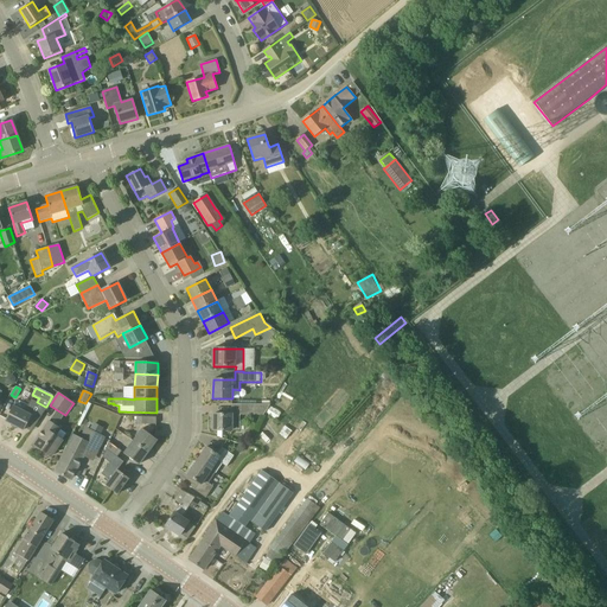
[(33,428),(45,407),(31,400),(25,411),(13,406),(6,421),(12,425),(11,427),(17,429),(18,427),(24,430),(26,425),(33,428)]
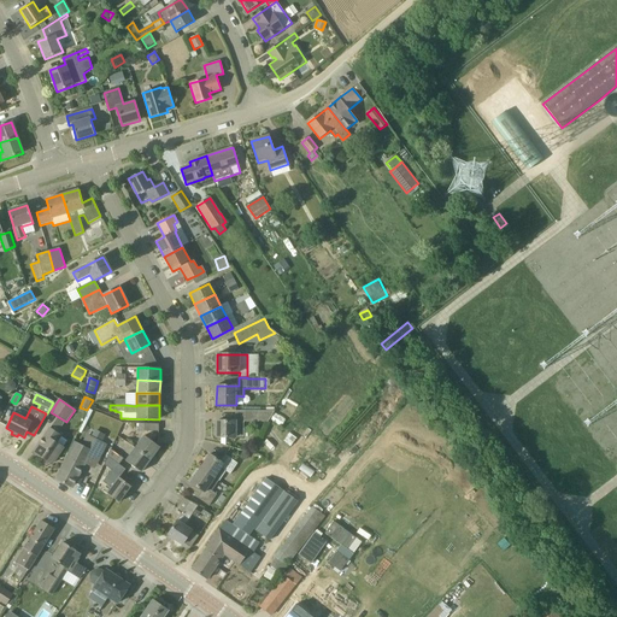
[(216,438),(221,438),(221,445),(225,446),(225,439),(236,439),(236,438),(244,438),(244,429),(244,422),(268,423),(274,411),(235,411),(236,421),(216,421),(216,438)]
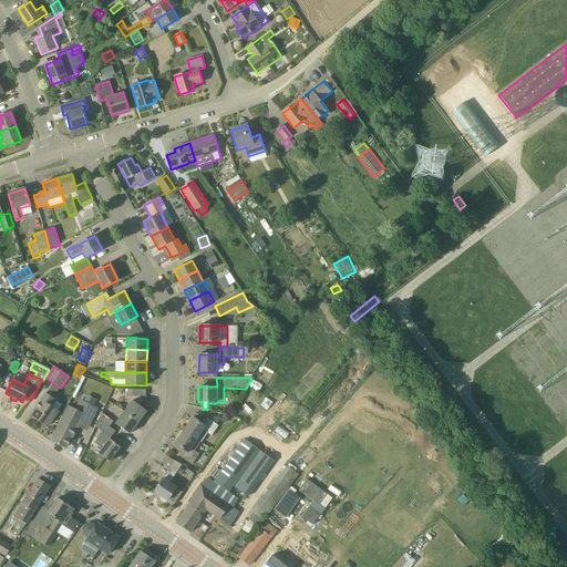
[(48,426),(62,405),(57,402),(58,401),(47,393),(35,409),(38,411),(33,416),(48,426)]
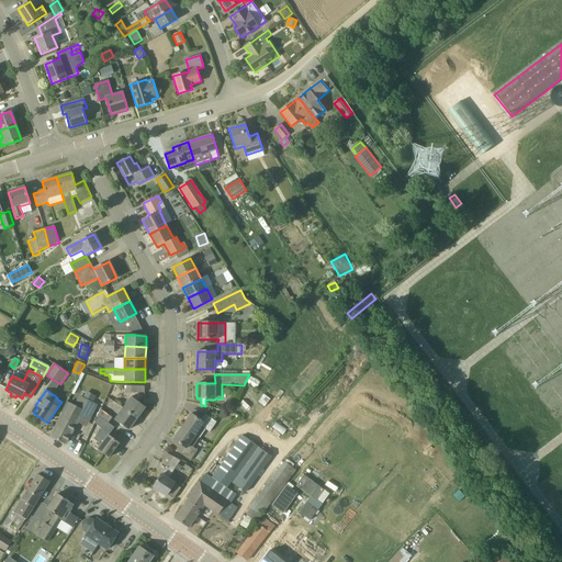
[(80,395),(77,401),(75,405),(69,403),(52,437),(66,444),(77,423),(87,427),(98,405),(80,395)]
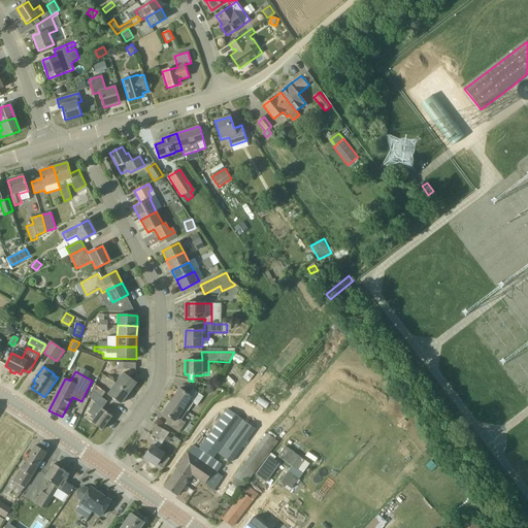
[(137,383),(129,376),(123,372),(116,384),(129,393),(137,383)]
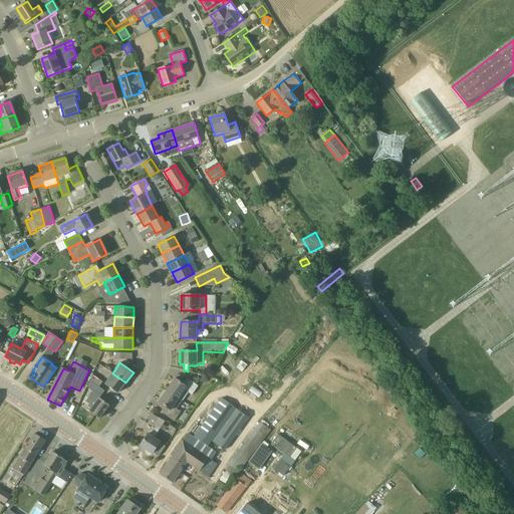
[(117,394),(125,382),(112,373),(104,383),(117,394)]
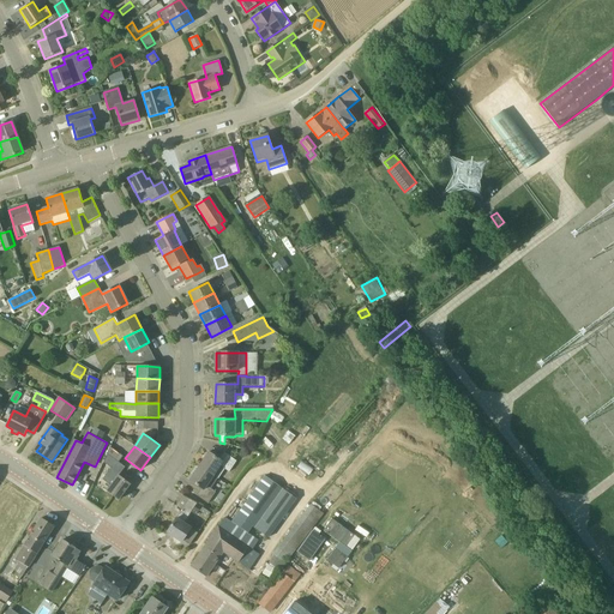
[(122,456),(113,449),(110,447),(107,455),(119,462),(122,456)]
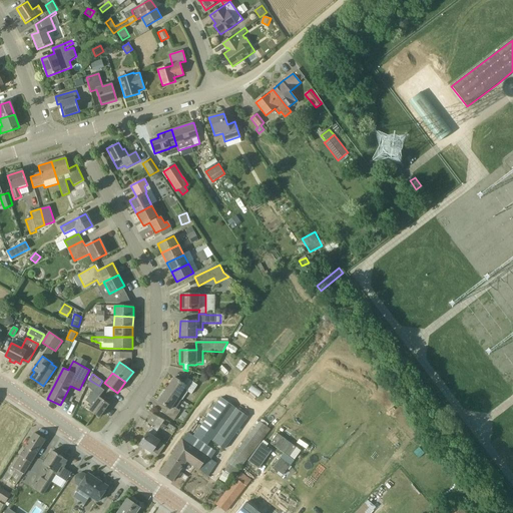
[(202,375),(199,381),(203,383),(207,376),(202,375)]
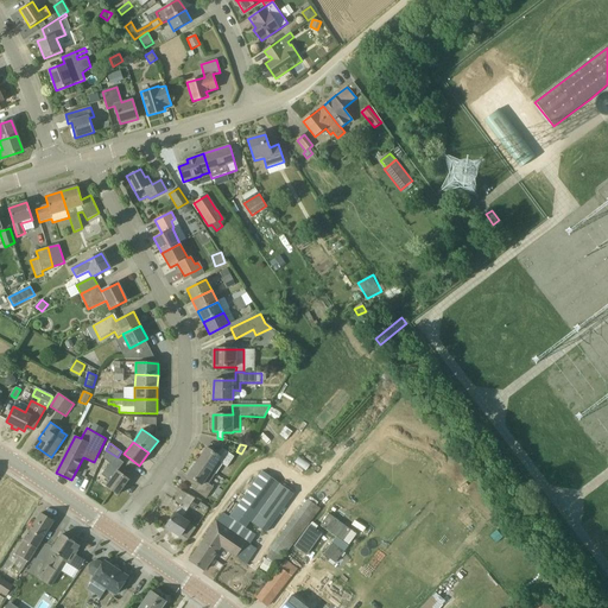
[(217,455),(216,454),(207,448),(197,462),(215,475),(222,464),(227,468),(234,456),(222,448),(217,455)]
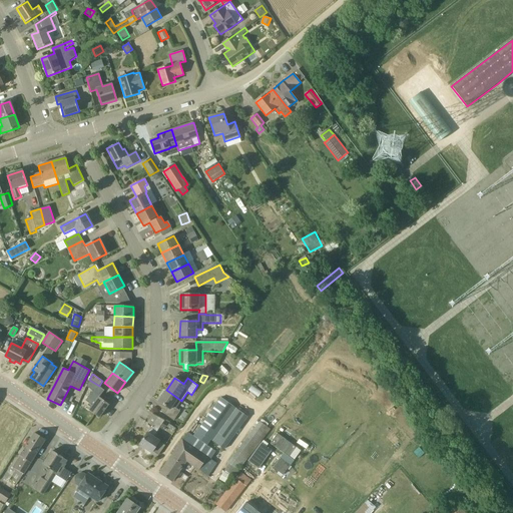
[(87,399),(93,405),(89,411),(99,418),(109,405),(99,398),(104,391),(99,386),(89,380),(86,386),(93,392),(87,399)]
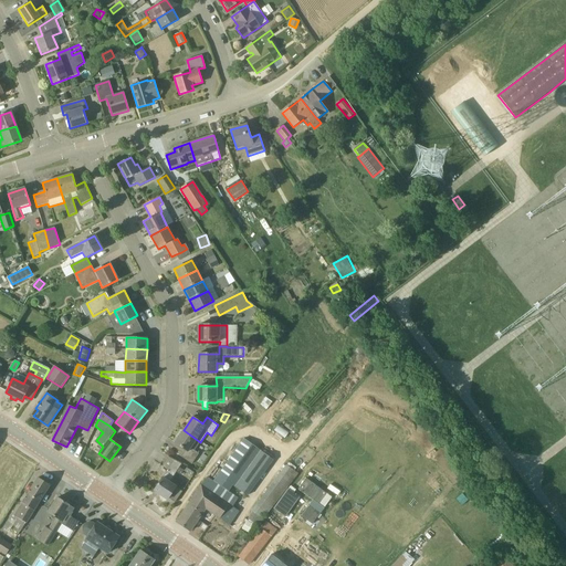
[(195,451),(200,442),(184,430),(175,442),(185,450),(181,457),(192,464),(199,454),(195,451)]
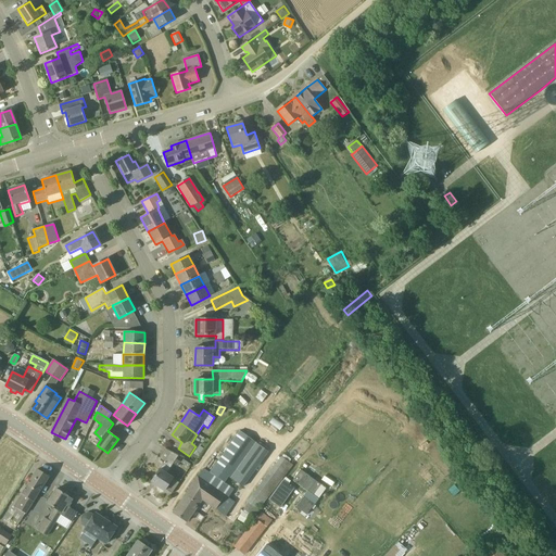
[(225,516),(231,507),(235,503),(228,498),(234,490),(226,484),(230,478),(243,488),(268,452),(240,431),(214,467),(218,469),(214,477),(213,476),(213,475),(204,469),(199,477),(198,477),(174,513),(187,522),(202,500),(225,516)]
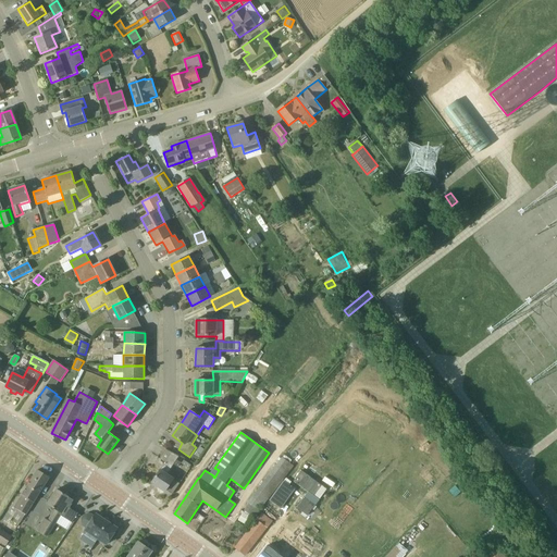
[(166,473),(177,457),(165,449),(159,459),(165,463),(151,483),(164,492),(165,491),(172,494),(180,484),(174,480),(174,479),(166,473)]
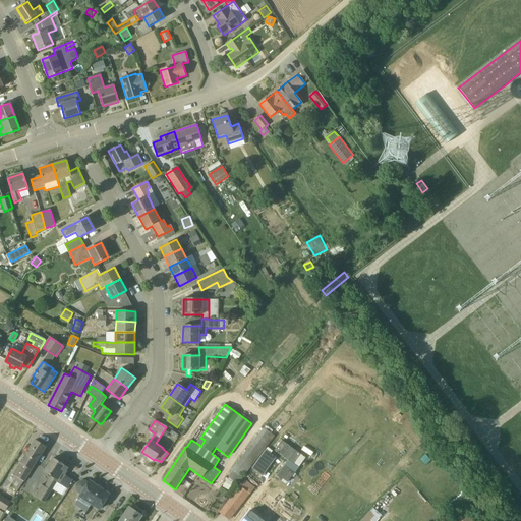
[(264,428),(231,471),(232,472),(241,479),(274,437),(264,428)]
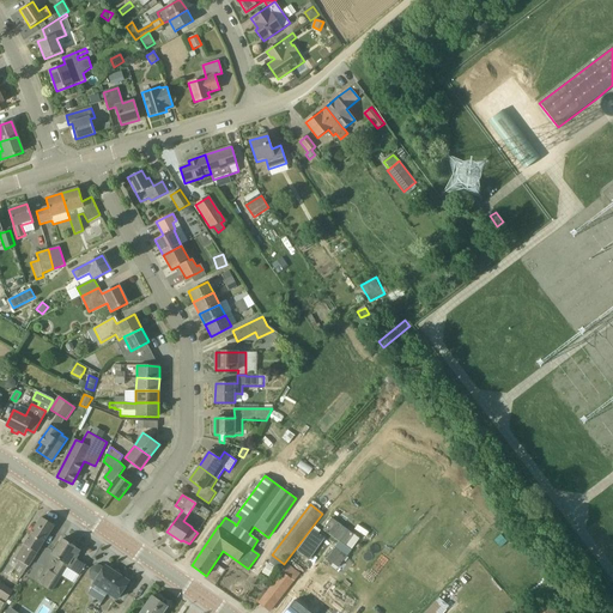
[(23,575),(54,526),(42,517),(24,545),(26,547),(18,560),(19,562),(13,569),(23,575)]
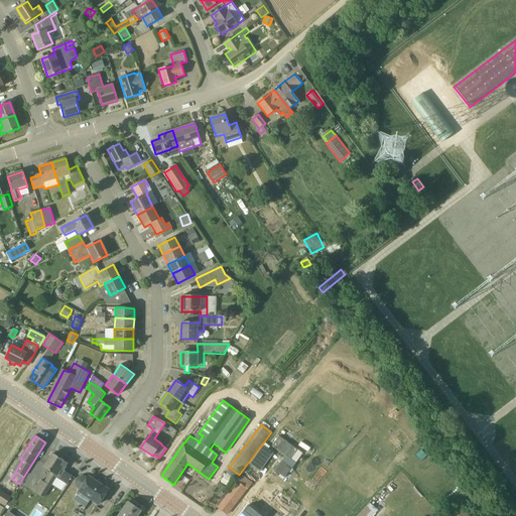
[(63,470),(68,464),(52,454),(43,468),(49,472),(43,482),(40,480),(33,491),(44,498),(56,478),(58,479),(63,471),(63,470)]
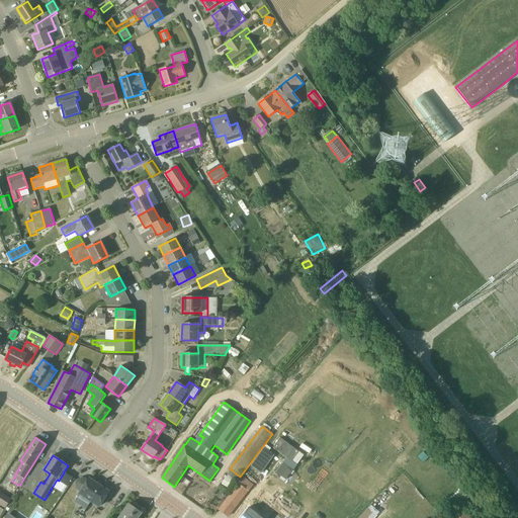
[(64,472),(59,481),(67,487),(73,478),(64,472)]
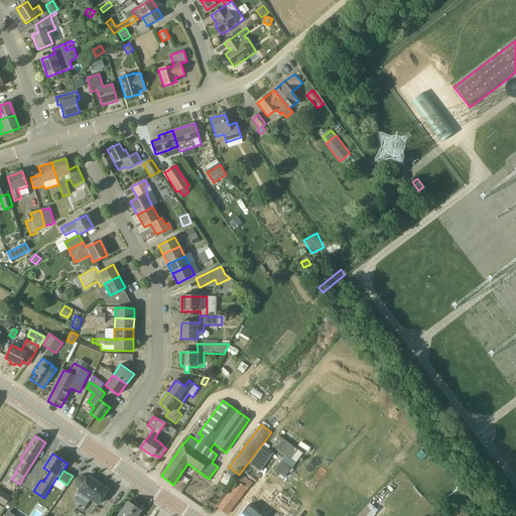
[(232,479),(232,478),(227,474),(226,475),(225,475),(221,483),(229,487),(233,479),(232,479)]
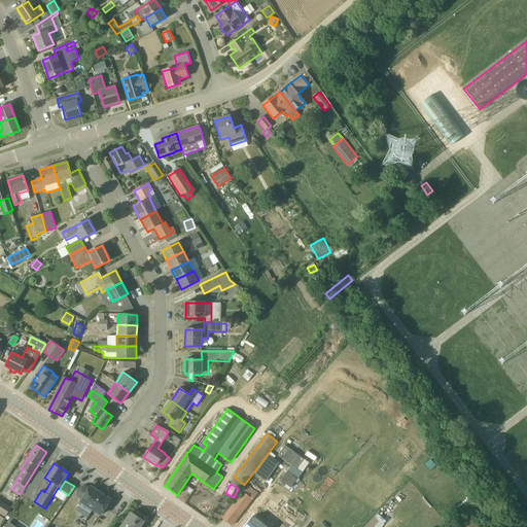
[(78,497),(81,499),(79,502),(100,517),(111,500),(90,487),(89,488),(85,487),(82,486),(79,488),(77,491),(77,494),(78,497)]
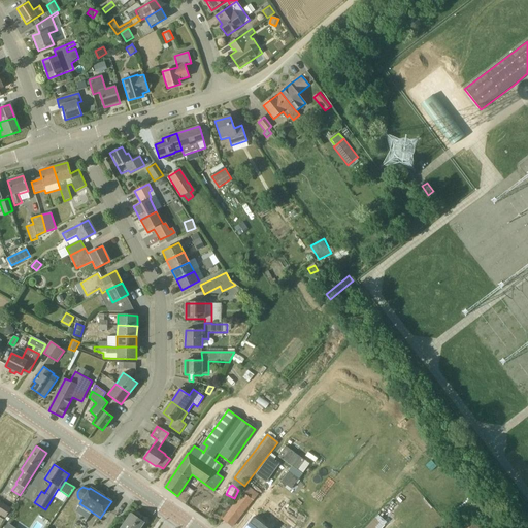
[(231,527),(238,519),(257,494),(248,487),(223,520),(231,527)]
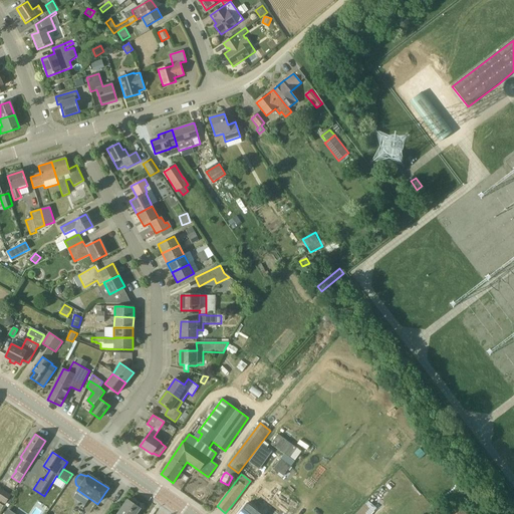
[(0,488),(0,501),(5,505),(11,495),(0,488)]
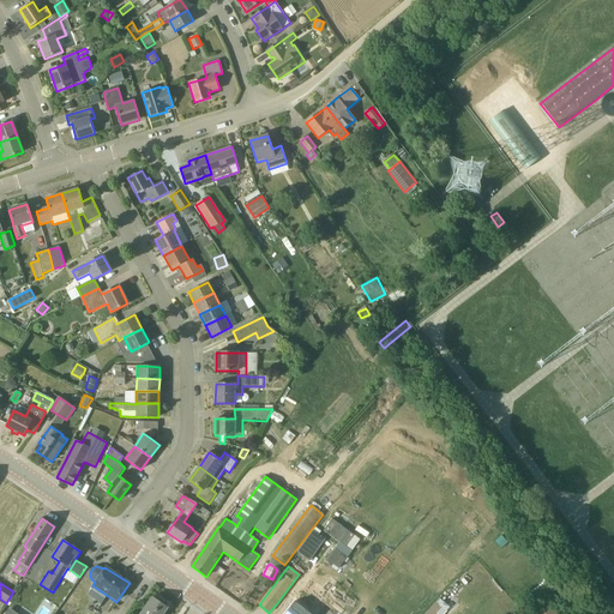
[(349,613),(350,613),(327,595),(312,613),(311,613),(295,601),(284,613),(349,613)]
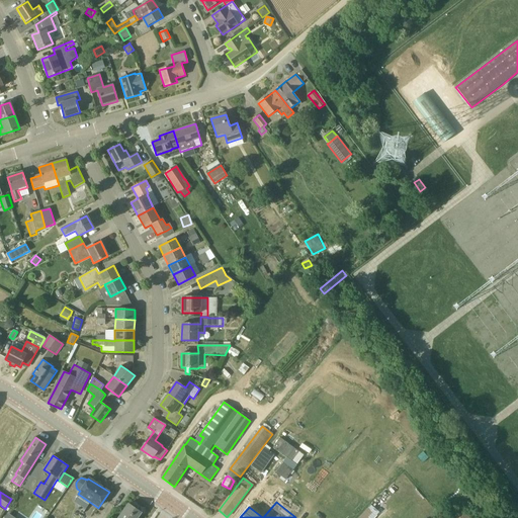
[(137,517),(141,513),(128,504),(118,517),(137,517)]
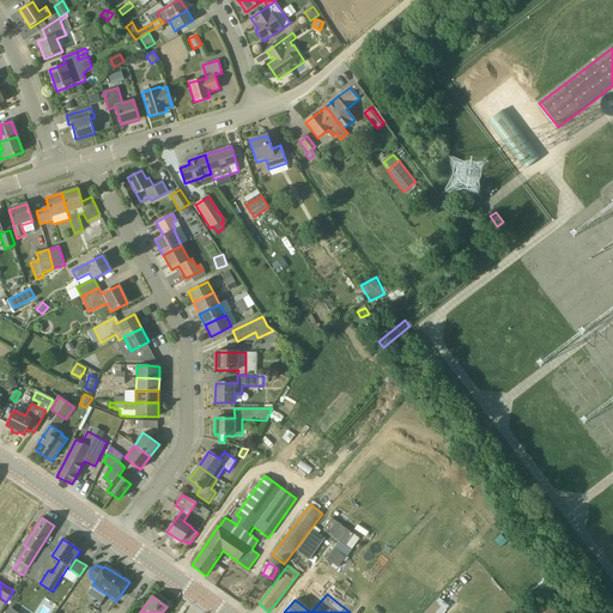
[(436,602),(425,612),(444,612),(447,611),(445,611),(436,602)]
